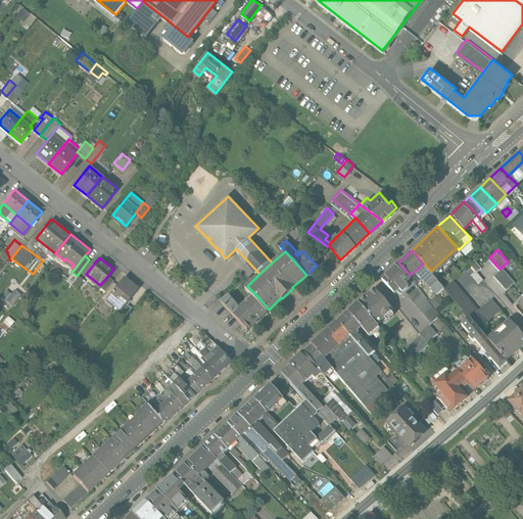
[(481,266),(474,257),(470,262),(477,270),(481,266)]
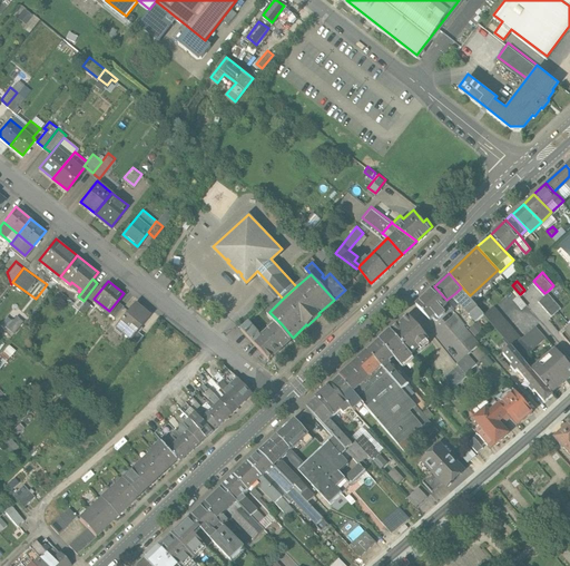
[(434,286),(416,303),(429,316),(432,313),(436,318),(444,310),(441,305),(446,300),(434,286)]
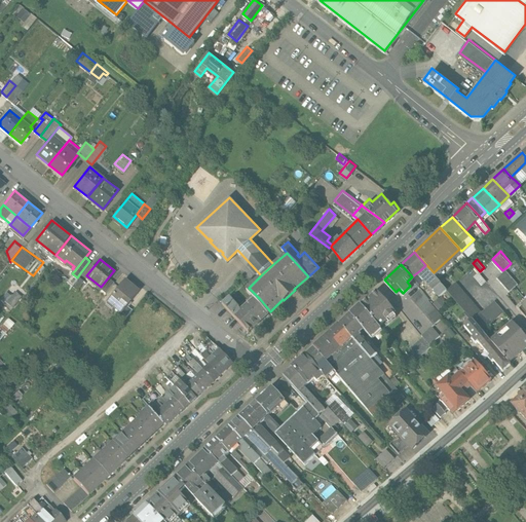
[(443,285),(425,265),(420,270),(430,282),(422,289),(428,298),(443,285)]
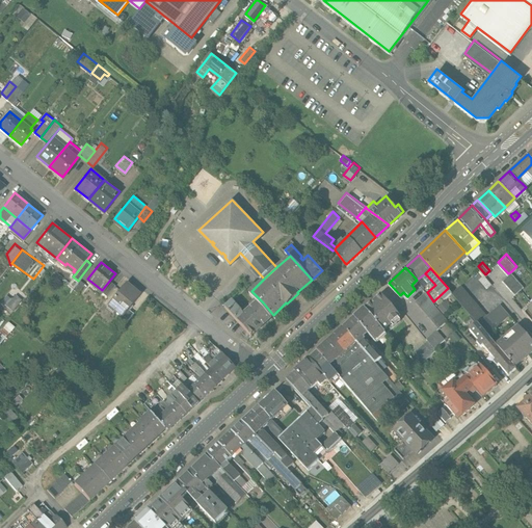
[(524,285),(511,271),(508,273),(503,279),(514,293),(524,285)]
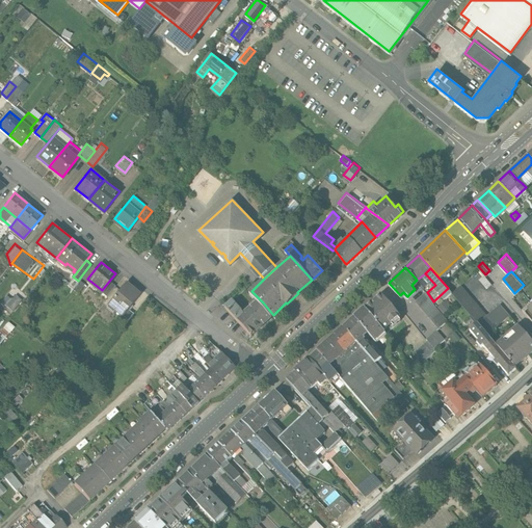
[(78,281),(73,287),(78,290),(84,282),(80,278),(78,281)]
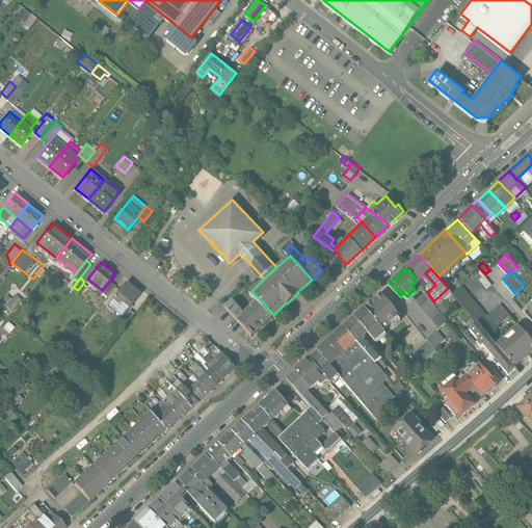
[(110,280),(102,290),(106,294),(115,284),(110,280)]
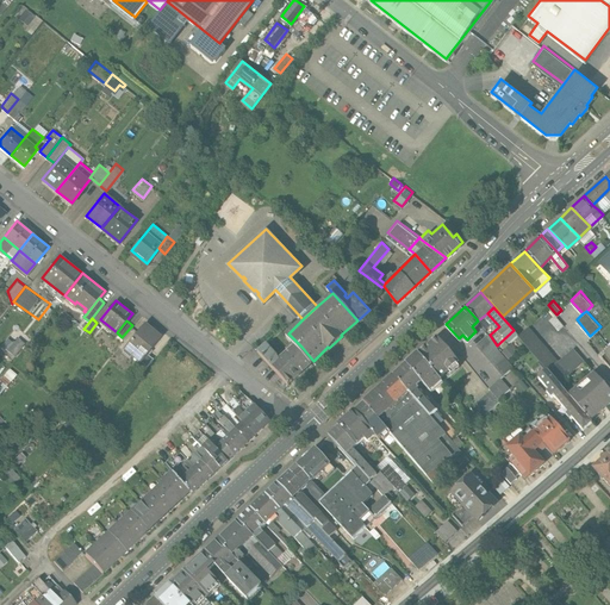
[(144,323),(124,347),(139,360),(141,360),(148,351),(161,336),(144,323)]
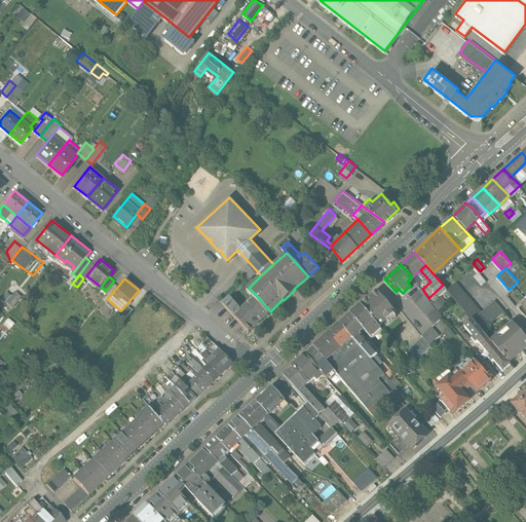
[(482,308),(455,280),(446,288),(472,318),(482,308)]
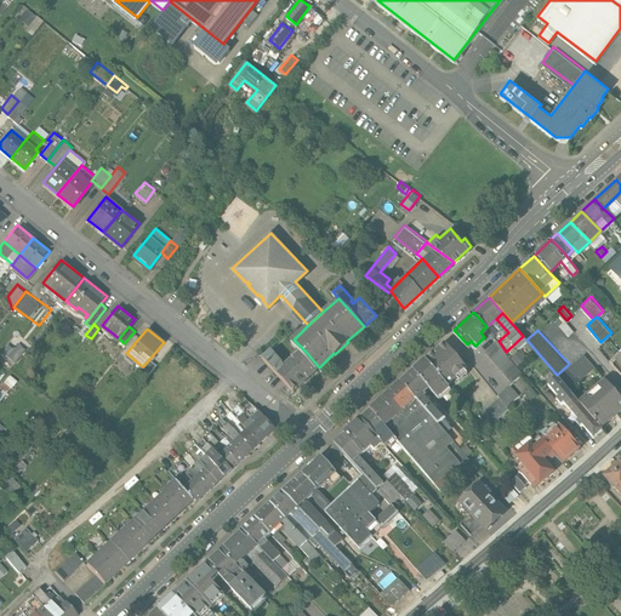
[(294,340),(288,334),(280,340),(296,355),(290,361),(306,378),(319,368),(294,340)]
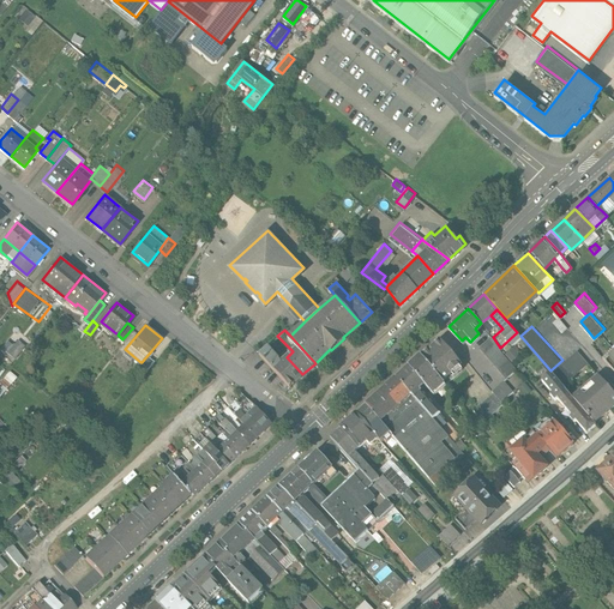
[(516,367),(488,336),(477,344),(506,377),(516,367)]
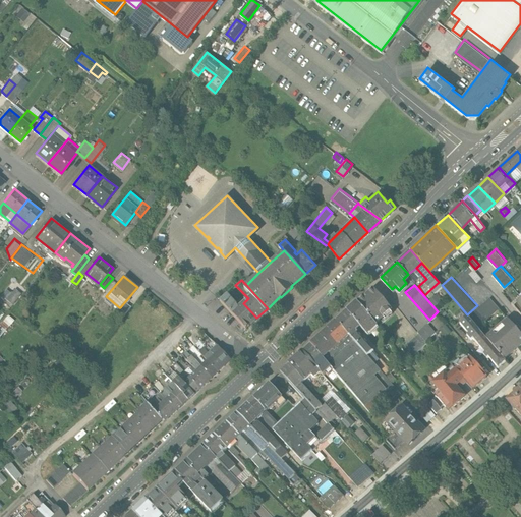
[(392,307),(374,286),(357,300),(374,321),(392,307)]
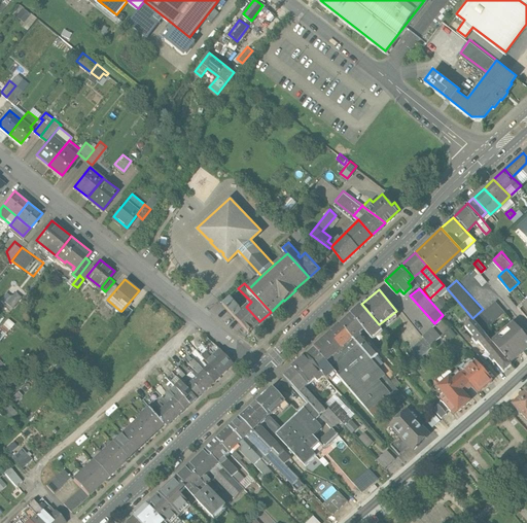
[(259,321),(246,307),(240,312),(238,310),(240,308),(240,307),(230,295),(223,302),(250,330),(259,321)]
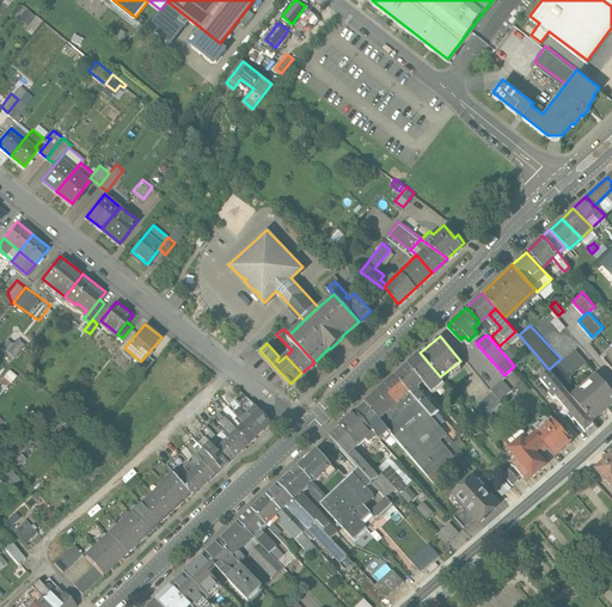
[(561,359),(549,369),(560,381),(586,360),(575,347),(561,359)]
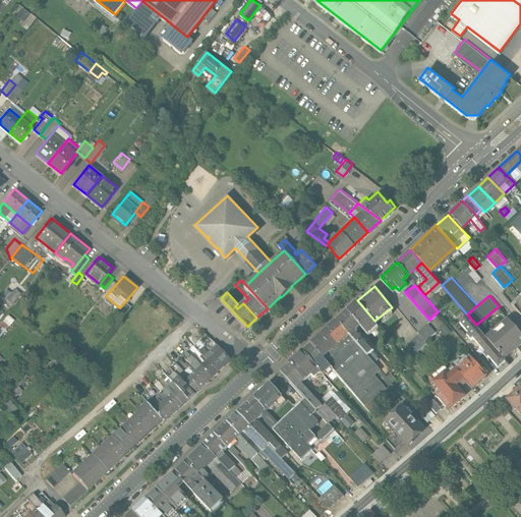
[(126,300),(120,307),(119,307),(117,310),(122,314),(130,304),(126,300)]
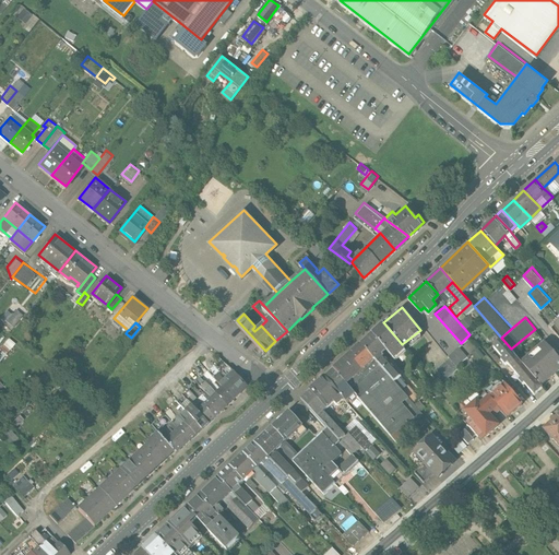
[(402,344),(383,322),(372,332),(385,349),(392,355),(403,345),(402,344)]
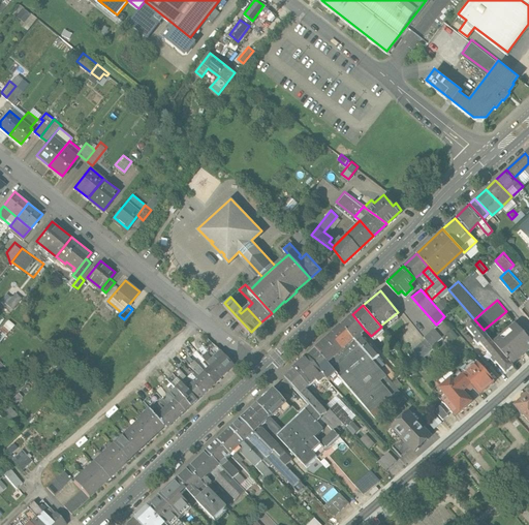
[(365,330),(352,314),(342,325),(373,360),(379,353),(361,333),(365,330)]
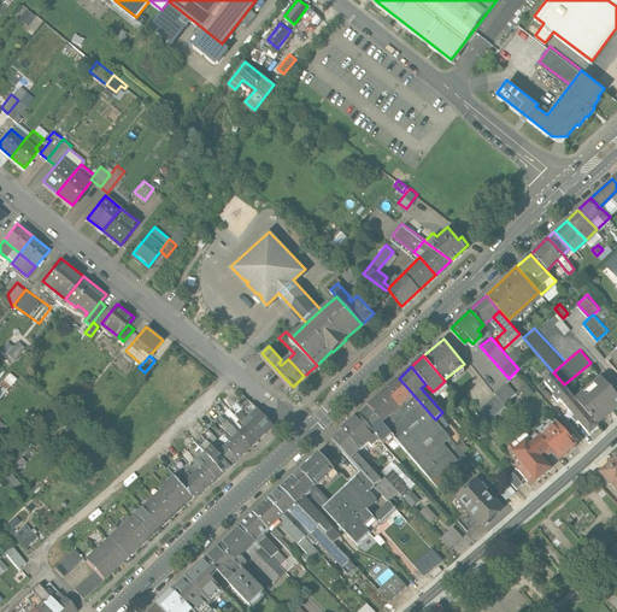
[(509,378),(494,390),(495,392),(504,401),(529,378),(519,368),(509,378)]
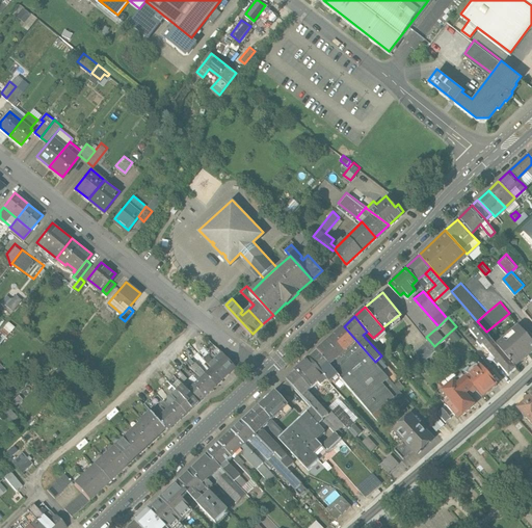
[(515,365),(477,321),(470,327),(508,372),(515,365)]
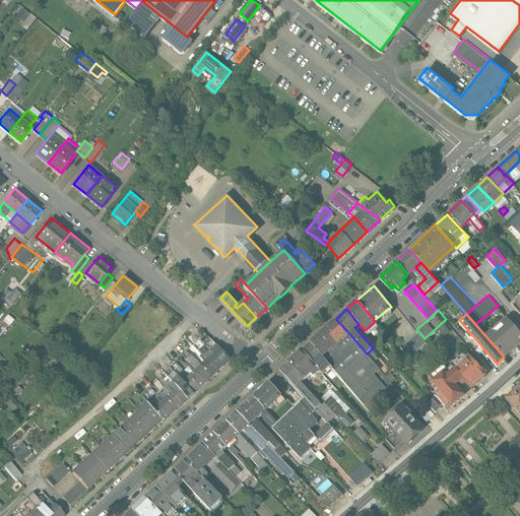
[(519,331),(509,318),(488,337),(503,356),(519,339),(519,331)]
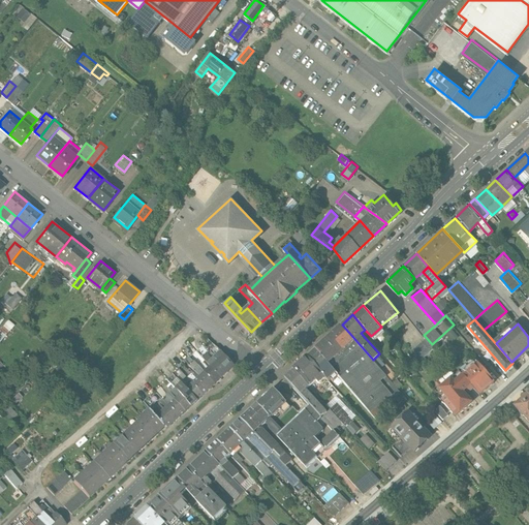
[(373,360),(342,325),(325,340),(338,353),(329,363),(336,370),(378,418),(384,412),(375,403),(378,401),(383,407),(397,396),(394,393),(399,389),(373,360)]
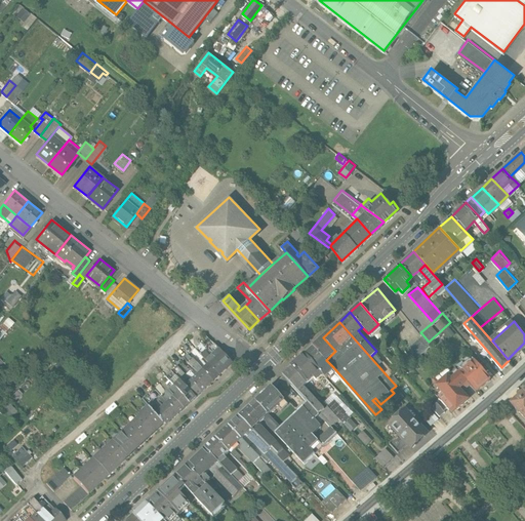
[(208,333),(201,341),(207,348),(214,341),(208,333)]
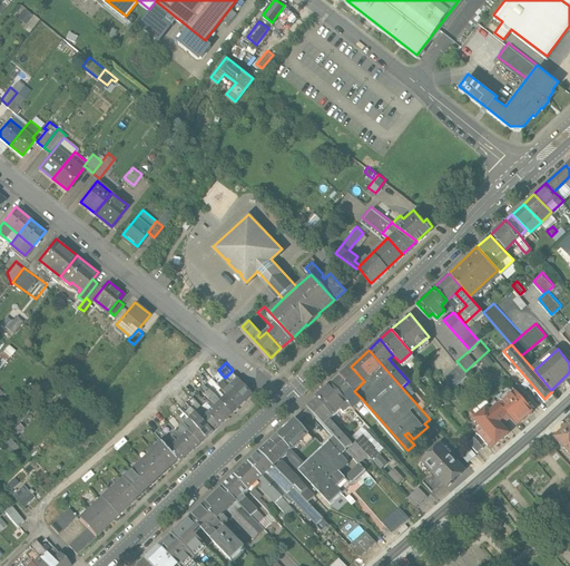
[(458,362),(444,374),(453,384),(467,373),(465,371),(458,362)]
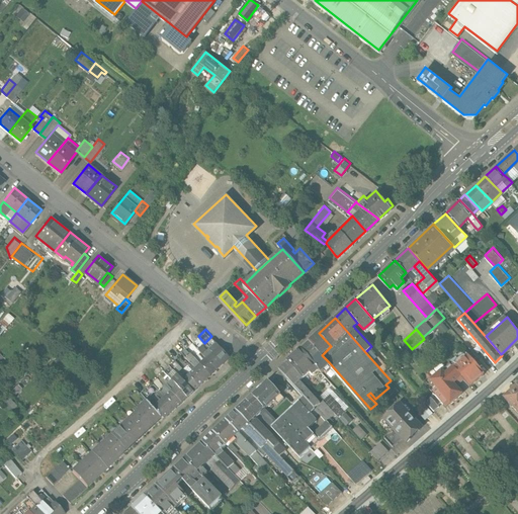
[(331,346),(319,333),(309,341),(322,355),(331,346)]
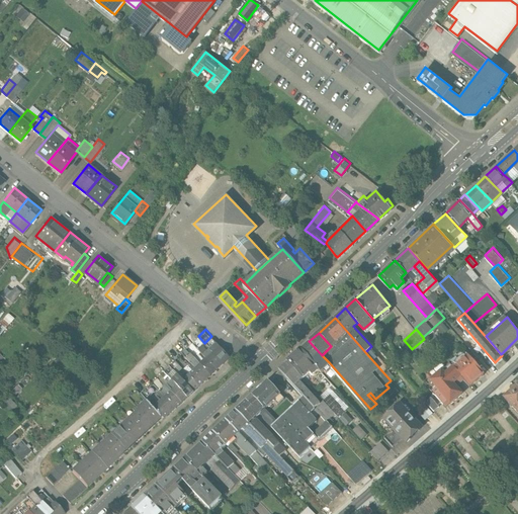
[(230,355),(211,336),(204,343),(209,348),(223,362),(230,355)]
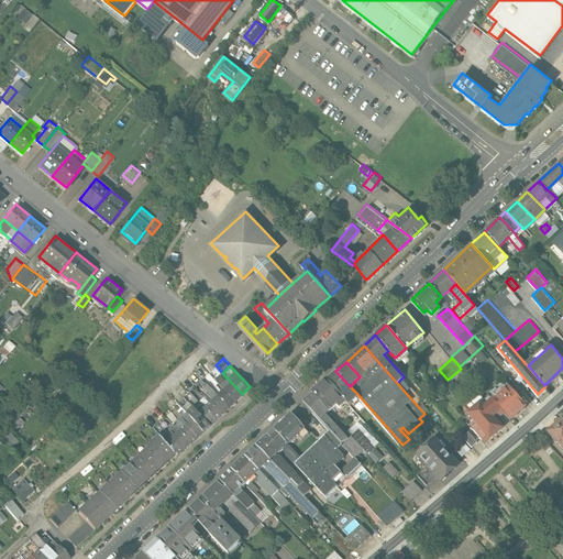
[(223,377),(213,366),(209,371),(219,382),(223,377)]
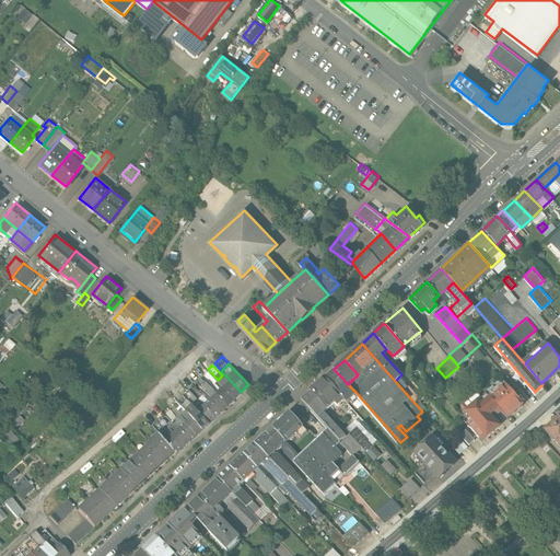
[(348,384),(334,369),(325,378),(343,397),(347,400),(356,392),(348,384)]
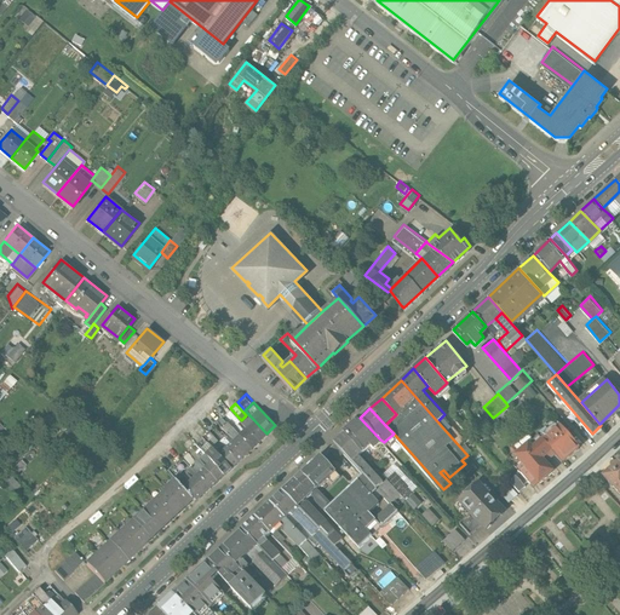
[(237,419),(229,409),(223,414),(231,424),(237,419)]
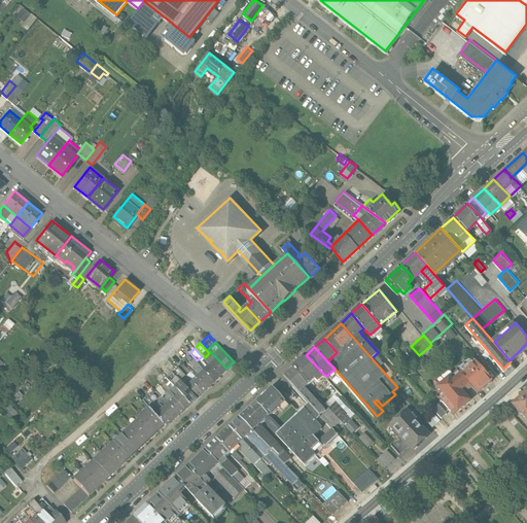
[(485,360),(477,351),(471,355),(473,357),(475,356),(481,364),(485,360)]
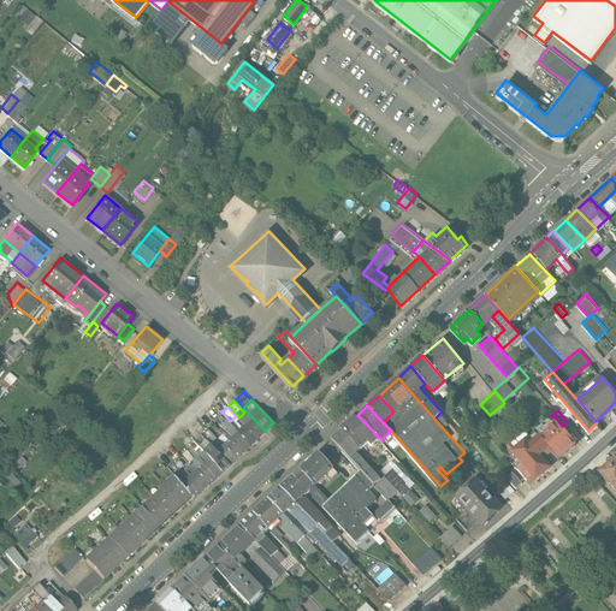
[(462,434),(442,411),(434,419),(455,440),(462,434)]
